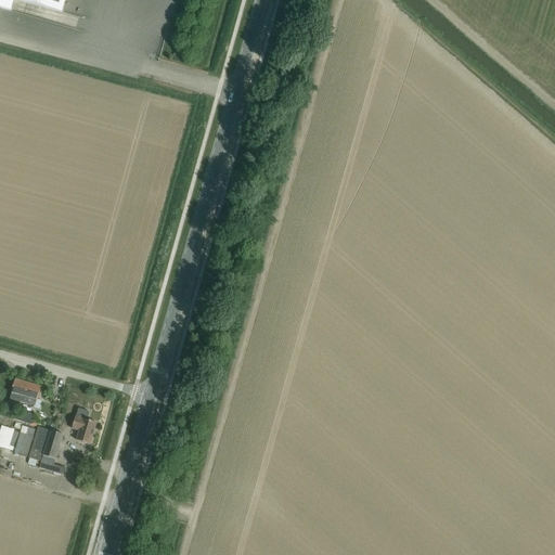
[(0,0),(0,8),(10,11),(13,0),(17,0),(62,13),(65,0),(0,0)]
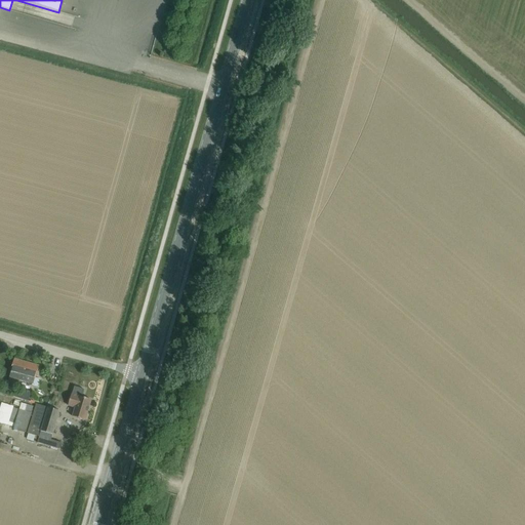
[(9,377),(32,385),(32,386),(37,388),(40,379),(35,377),(38,366),(14,359),(9,377)]
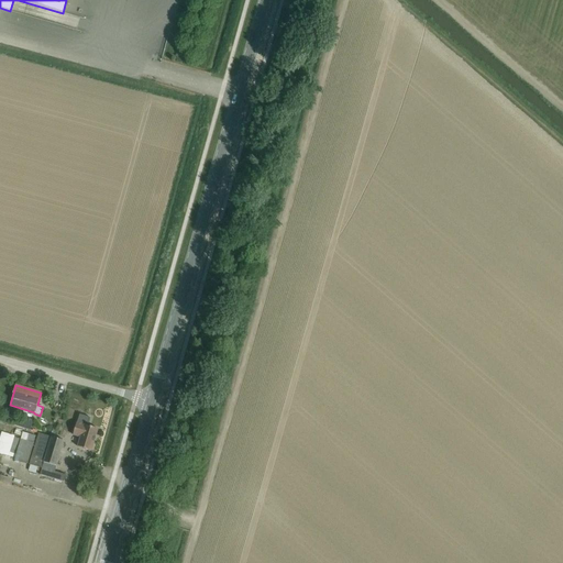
[(91,451),(98,429),(76,422),(73,435),(80,438),(77,446),(91,451)]
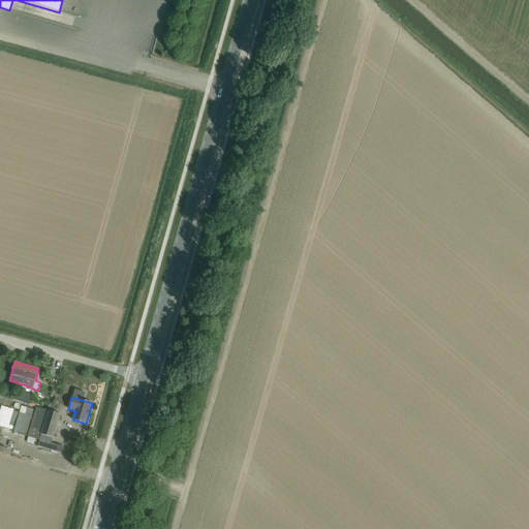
[(25,436),(33,410),(21,406),(19,412),(12,411),(8,425),(14,426),(12,433),(25,436)]
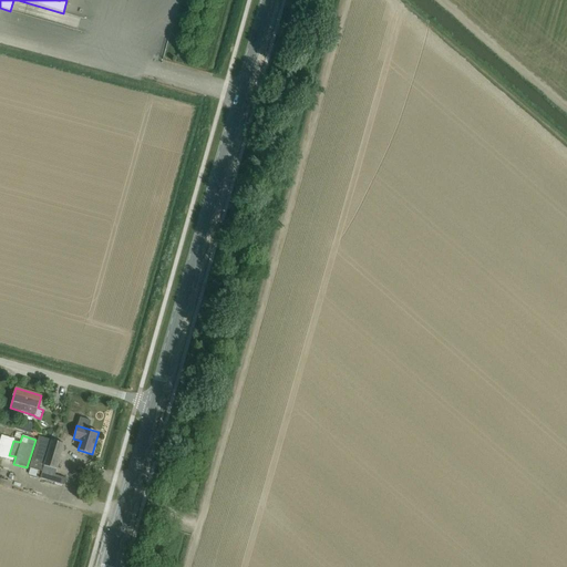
[(42,472),(44,465),(51,440),(39,436),(29,467),(42,472)]
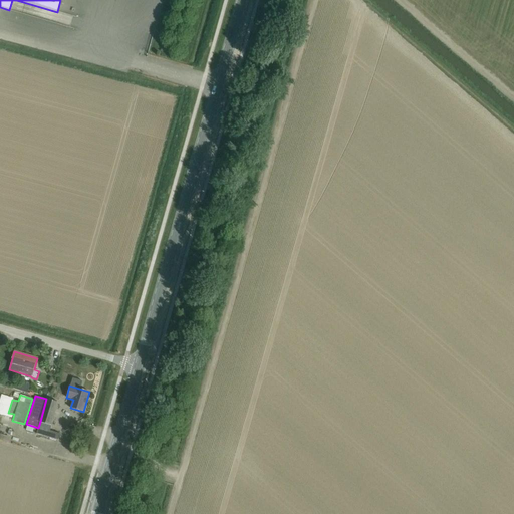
[(58,440),(60,434),(49,431),(58,403),(46,399),(40,422),(38,428),(37,433),(58,440)]
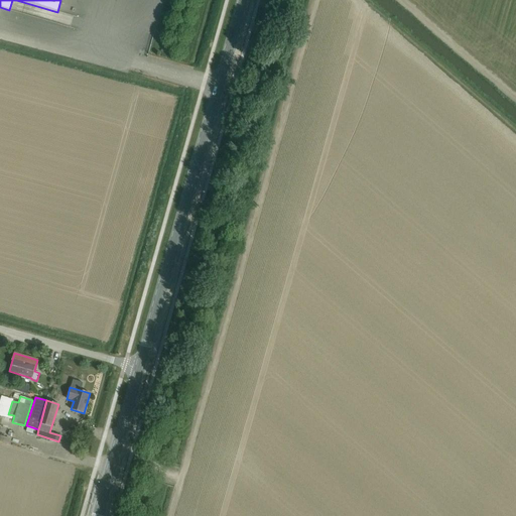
All buildings are outlined.
